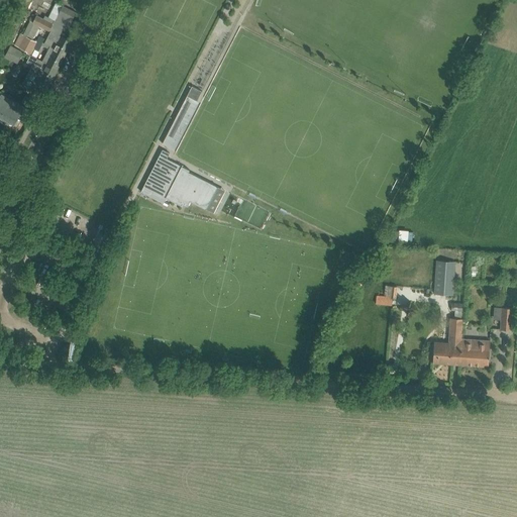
[(76,12),(63,6),(57,3),(49,17),(46,15),(43,20),(32,14),(29,20),(30,20),(23,34),(24,35),(24,36),(32,41),(40,25),(49,30),(54,21),(68,28),(72,20),(76,12)]
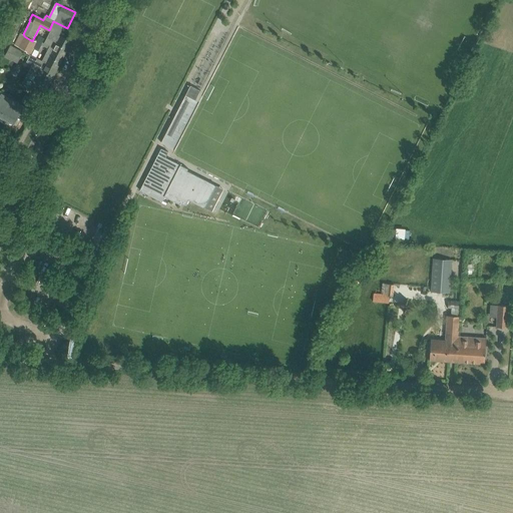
[(35,42),(41,45),(48,48),(63,56),(71,41),(50,31),(44,43),(42,42),(44,38),(39,35),(35,42)]
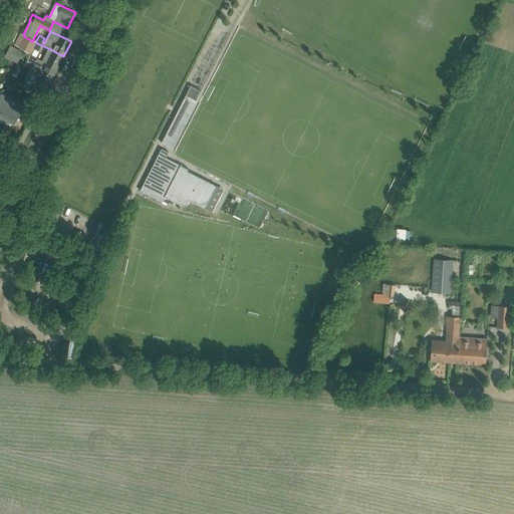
[(26,53),(30,54),(31,55),(34,48),(38,50),(41,45),(35,42),(32,41),(24,36),(24,35),(23,34),(20,33),(14,45),(27,51),(26,53)]
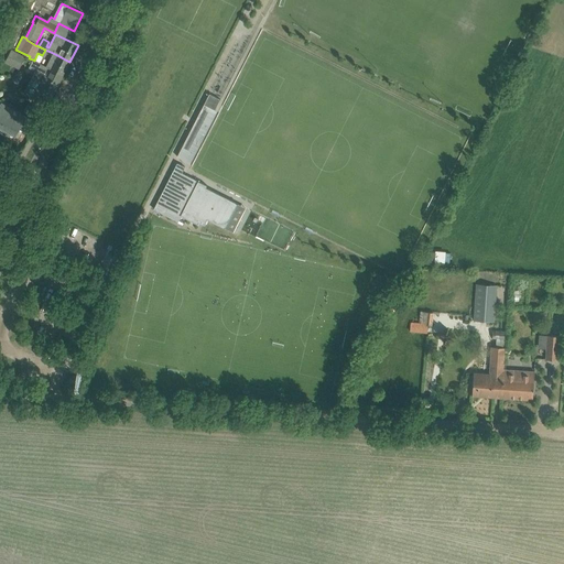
[(11,50),(6,62),(19,69),(25,56),(11,50)]
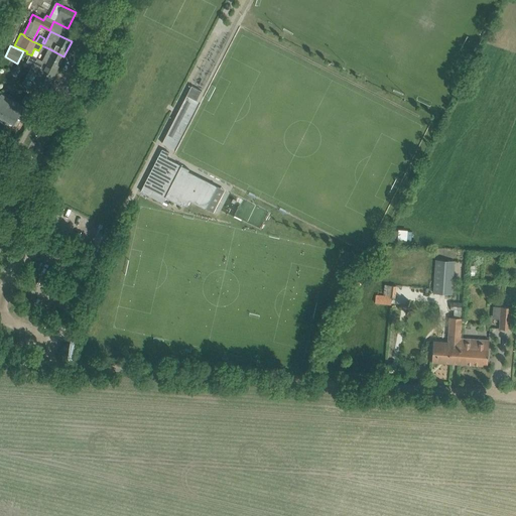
[(48,48),(42,60),(57,69),(63,56),(48,48)]
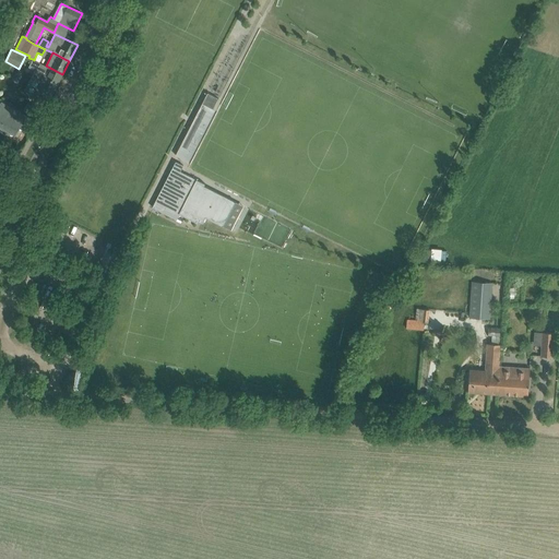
[(34,60),(33,59),(30,67),(33,69),(35,68),(36,69),(28,84),(30,86),(39,91),(35,99),(40,103),(45,95),(50,97),(62,74),(46,66),(34,60)]
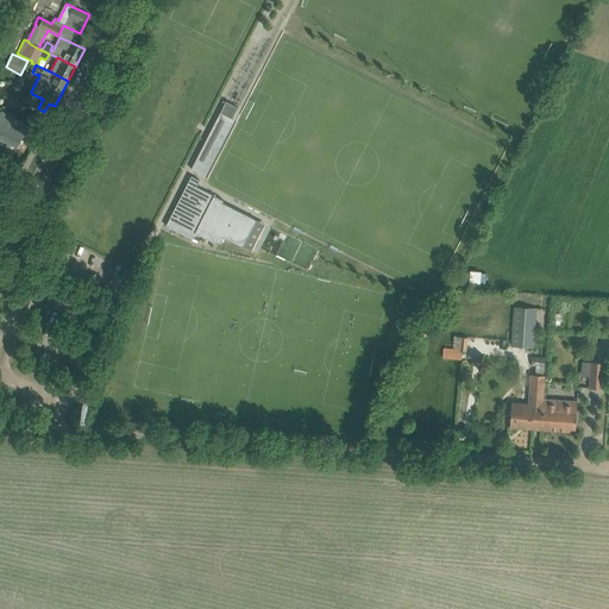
[(220,113),(193,168),(192,169),(206,177),(236,120),(232,119),(238,107),(226,101),(220,113)]
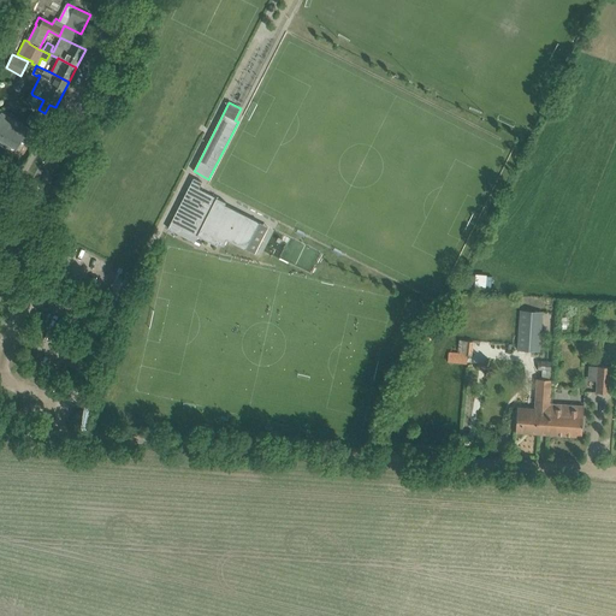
[(27,130),(0,116),(0,143),(9,148),(11,144),(17,148),(27,130)]
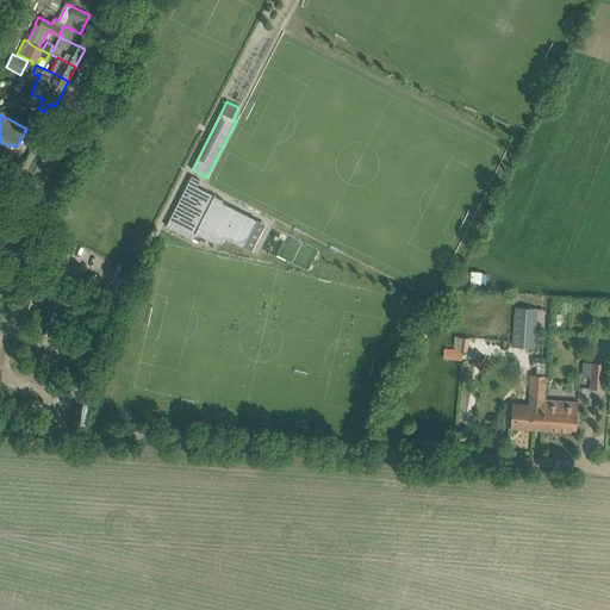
[(167,226),(176,231),(193,240),(197,234),(213,242),(215,240),(221,243),(224,237),(243,247),(257,221),(223,203),(224,200),(197,187),(200,181),(192,176),(167,226)]
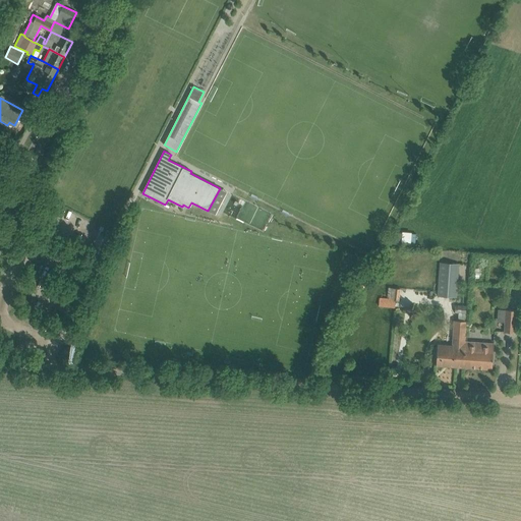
[(441,263),(439,287),(439,296),(456,297),(458,264),(441,263)]
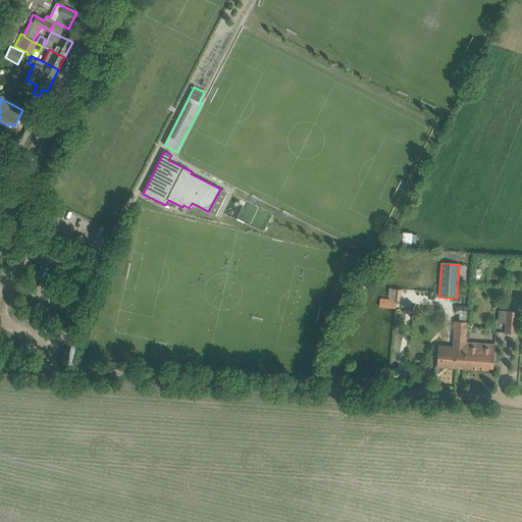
[(402,290),(396,290),(389,289),(388,299),(380,298),(379,309),(396,310),(397,300),(401,301),(402,290)]
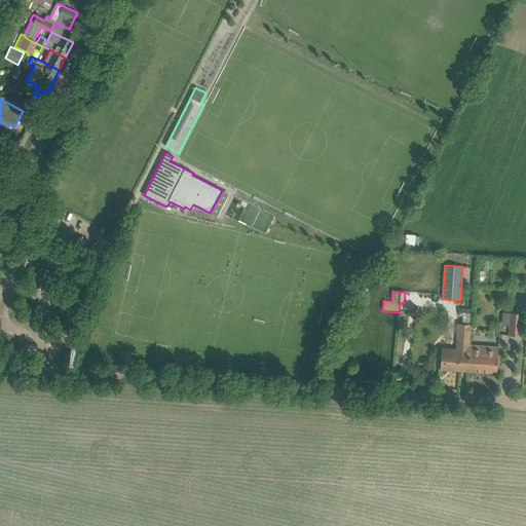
[(511,312),(510,335),(520,336),(522,313),(511,312)]
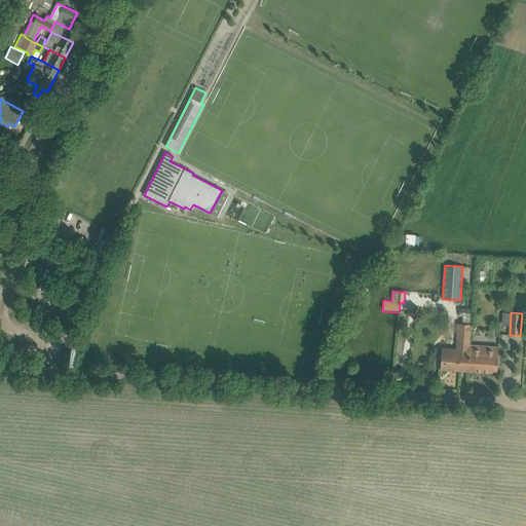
[(441,368),(468,370),(471,344),(470,344),(472,324),(458,324),(457,349),(442,348),(441,368)]
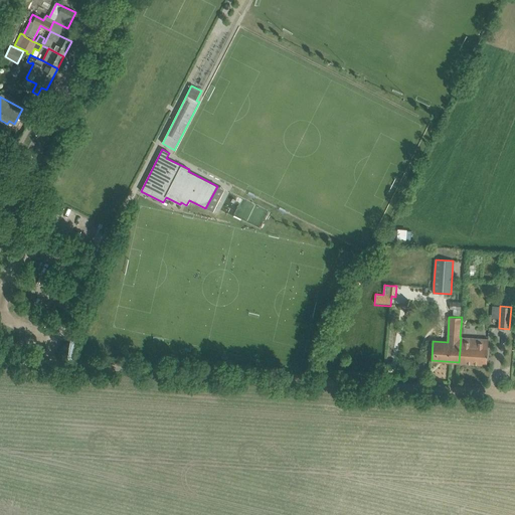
[(461,337),(459,362),(487,364),(488,339),(461,337)]
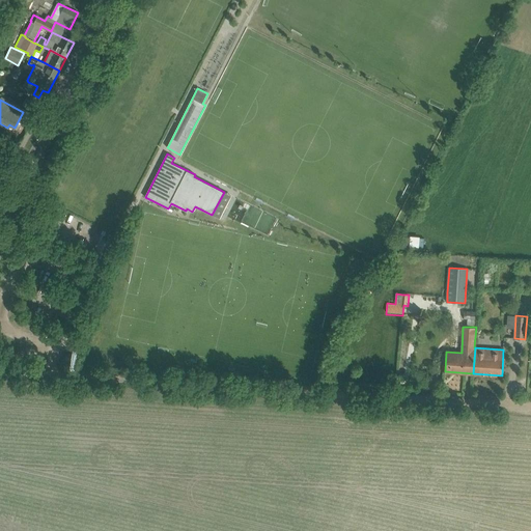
All buildings are outlined.
